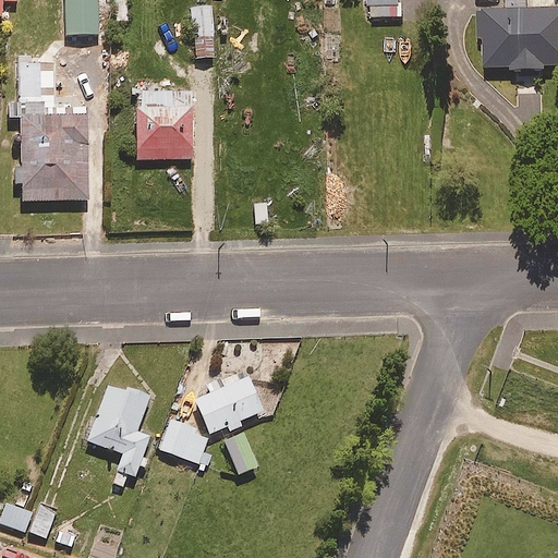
[(99,35),(98,0),(65,0),(67,36),(99,35)]
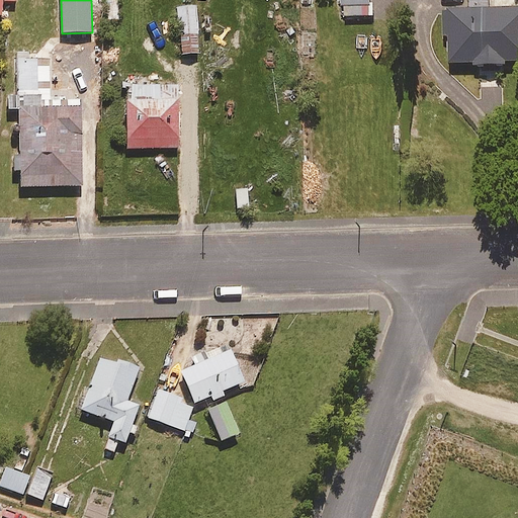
[(118,0),(104,0),(105,19),(119,19),(118,0)]
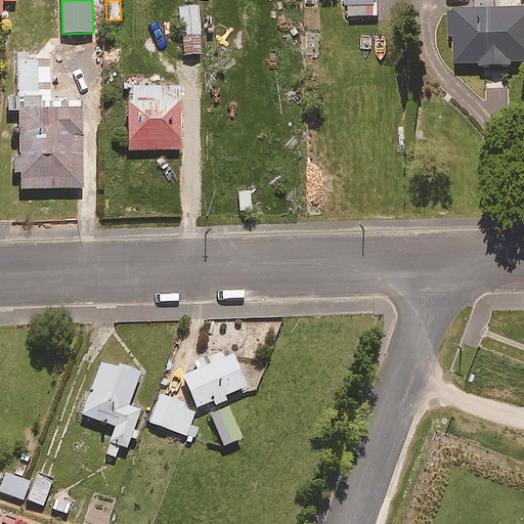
[(379,15),(378,0),(347,0),(349,17),(379,15)]
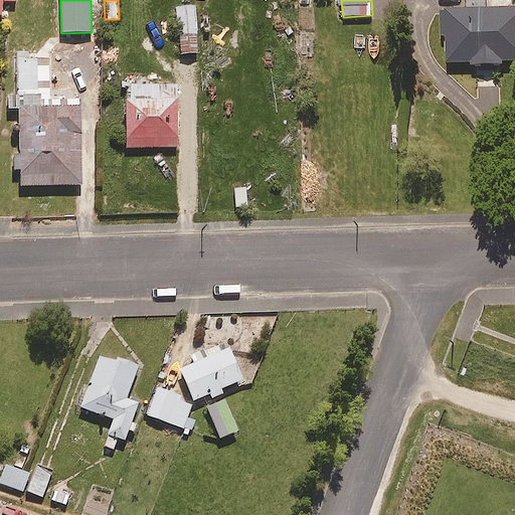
[(446,63),(471,61),(471,68),(503,66),(503,59),(514,58),(514,7),(486,9),(485,0),(467,0),(468,8),(442,9),(446,63)]
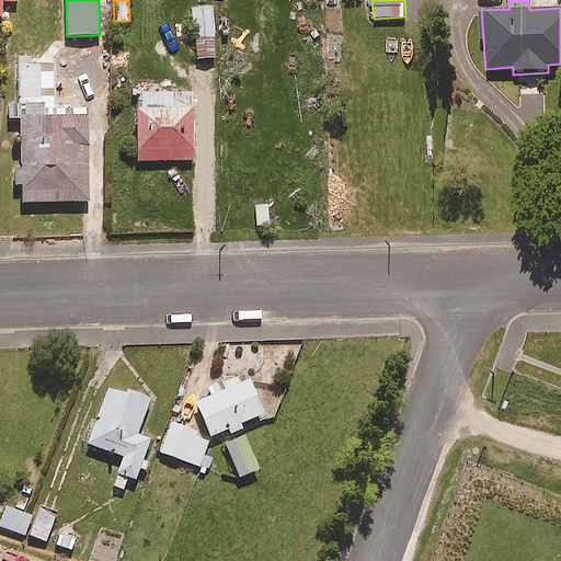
[(213,7),(193,7),(194,58),(214,57),(213,7)]
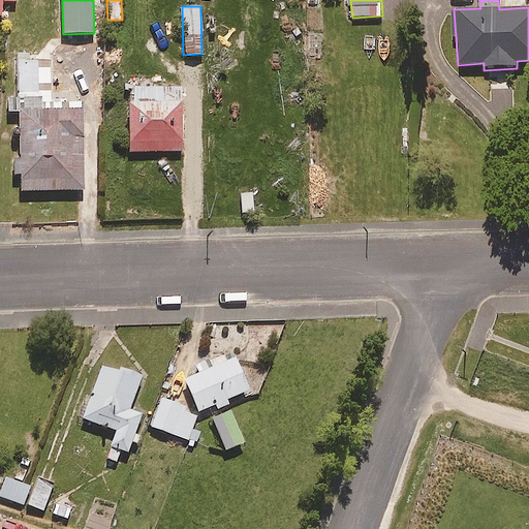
[(13,177),(21,177),(21,191),(85,189),(83,104),(52,105),(51,61),(8,62),(9,113),(20,113),(21,158),(13,158),(13,177)]
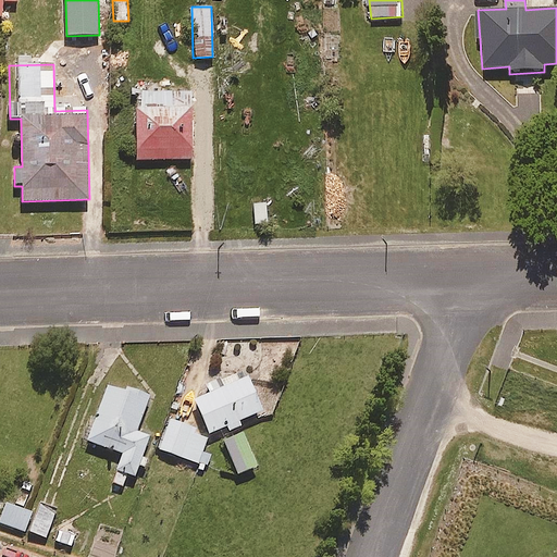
[(157,87),(134,87),(137,160),(193,158),(190,90),(157,91),(157,87)]
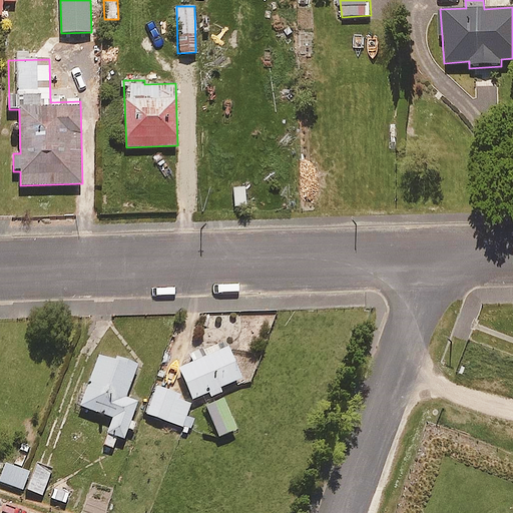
[(246,185),(232,186),(233,210),(247,210),(246,185)]
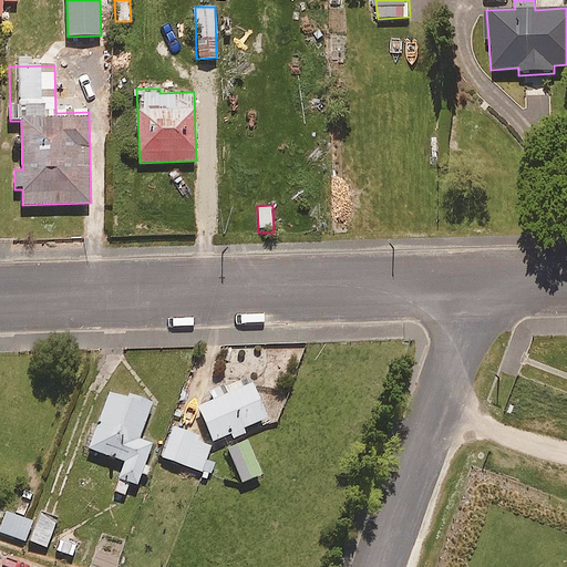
[(213,440),(229,433),(233,440),(245,434),(241,429),(267,419),(253,383),(243,388),(239,380),(225,385),(228,394),(199,406),(213,440)]
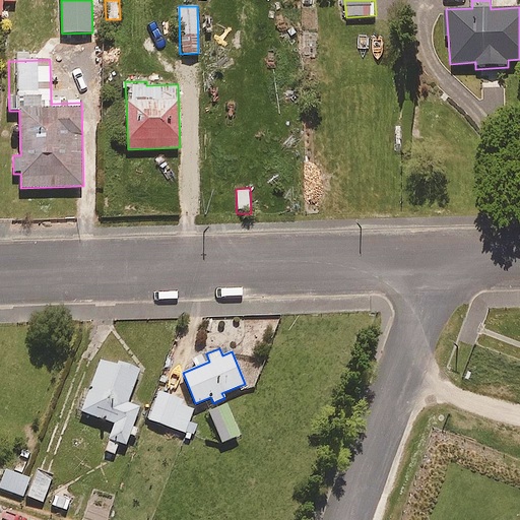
[(115,423),(109,439),(106,438),(101,451),(116,456),(120,443),(126,445),(139,407),(127,402),(140,368),(117,360),(115,364),(102,359),(82,411),(115,423)]
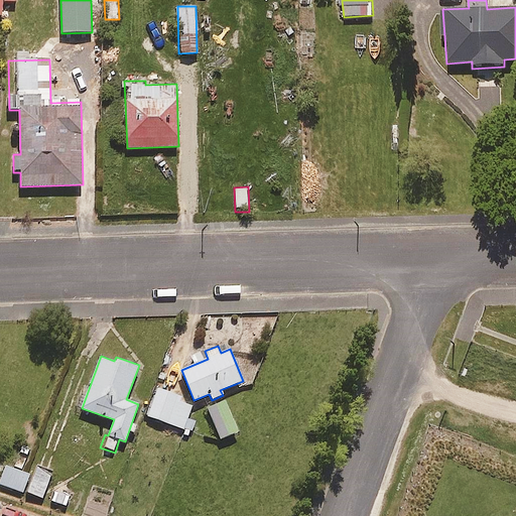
[(183,434),(189,437),(196,421),(187,418),(194,402),(158,389),(148,416),(185,430),(183,434)]
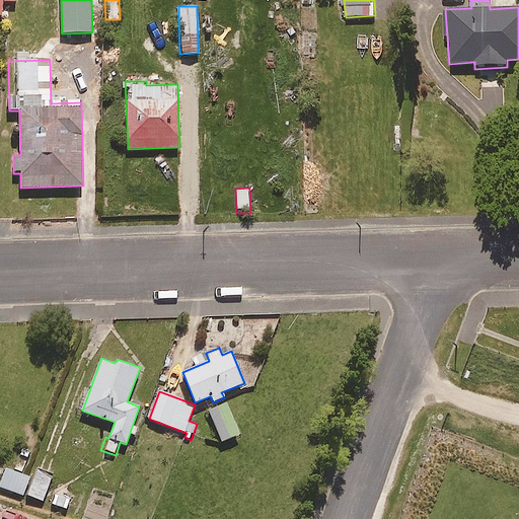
[(239,434),(226,402),(208,411),(222,442),(239,434)]
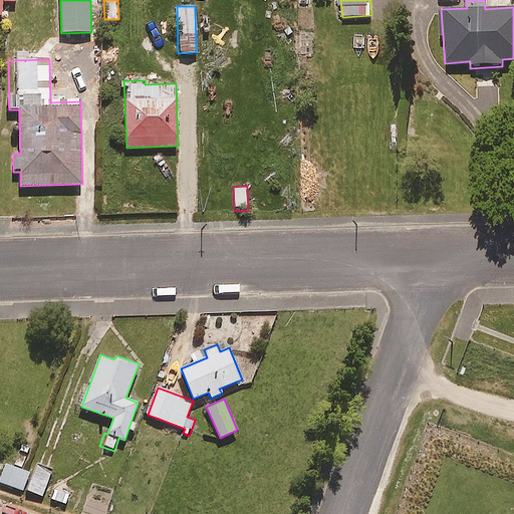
[(29,472),(6,464),(0,479),(0,481),(23,490),(29,472)]
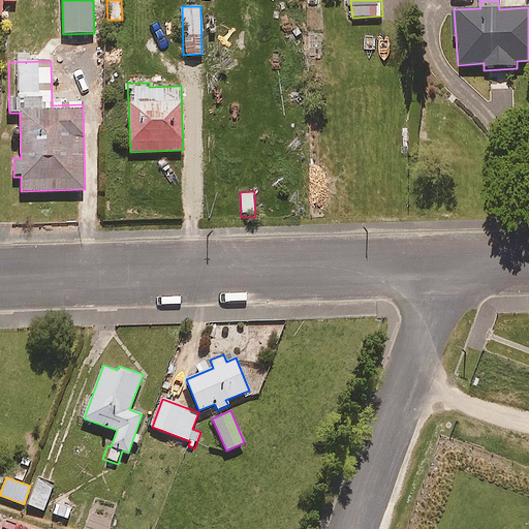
[(53,486),(37,480),(28,504),(43,510),(53,486)]
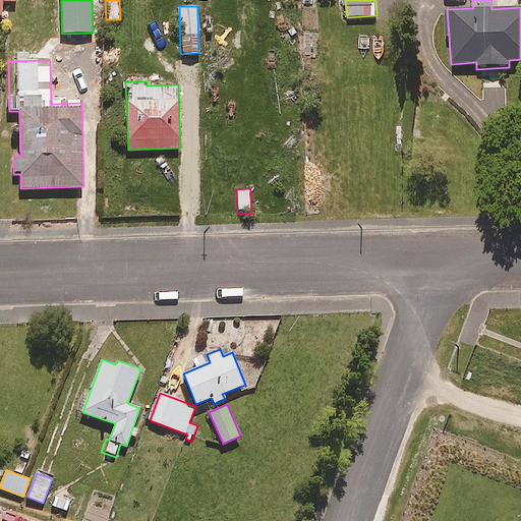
[(54,493),(48,507),(66,515),(72,501),(54,493)]
